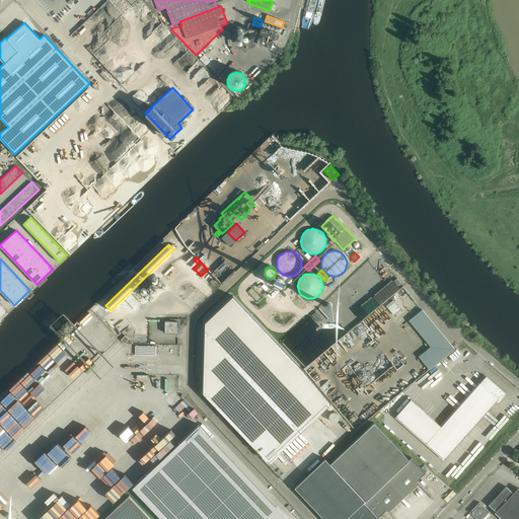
[(150,300),(155,296),(162,289),(166,285),(160,278),(155,282),(147,289),(148,290),(144,294),(150,300)]
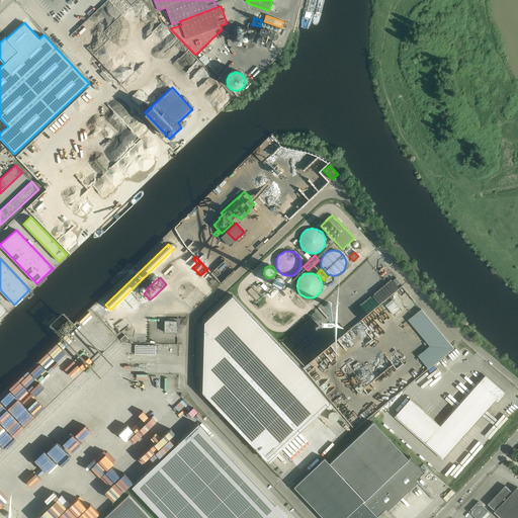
[(276,287),(277,288),(278,288),(279,288),(280,288),(281,287),(282,287),(283,286),(283,285),(284,284),(284,283),(284,282),(284,281),(284,280),(283,279),(283,278),(282,278),(281,277),(280,277),(279,277),(278,277),(277,277),(276,277),(275,278),(274,279),(273,280),(273,281),(273,282),(273,283),(273,284),(274,285),(274,286),(275,286),(276,287)]
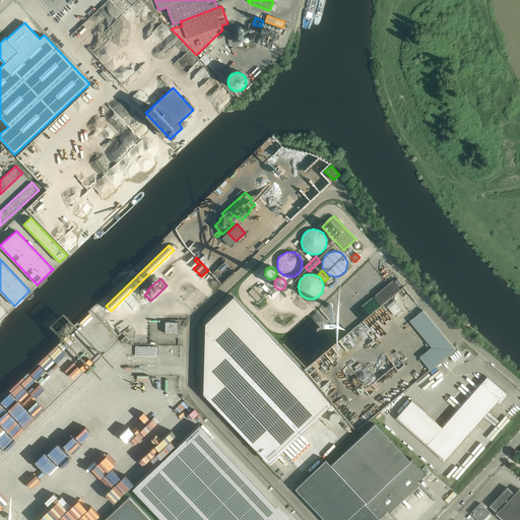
[(257,283),(253,287),(261,297),(265,293),(260,287),(262,286),(260,285),(259,286),(257,283)]
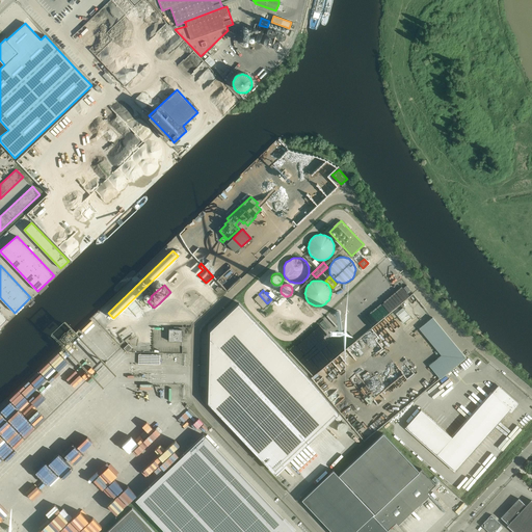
[(254,298),(263,308),(267,304),(258,295),(254,298)]
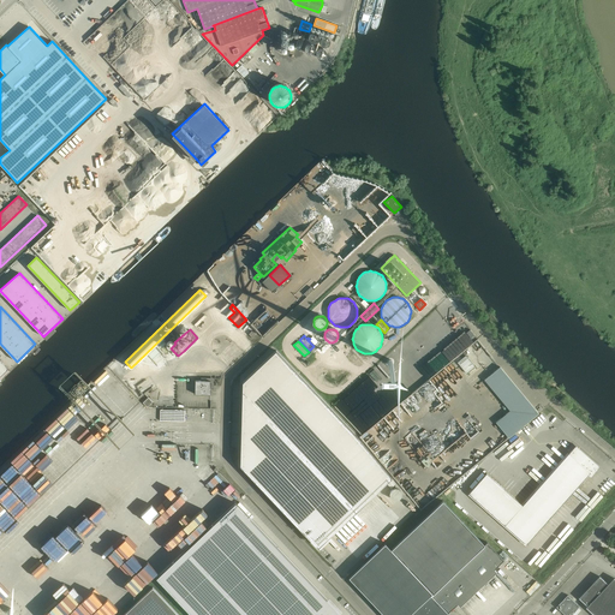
[(243,382),(240,465),(306,536),(308,535),(318,545),(375,491),(376,493),(386,483),(390,489),(398,483),(359,439),(276,350),(243,382)]
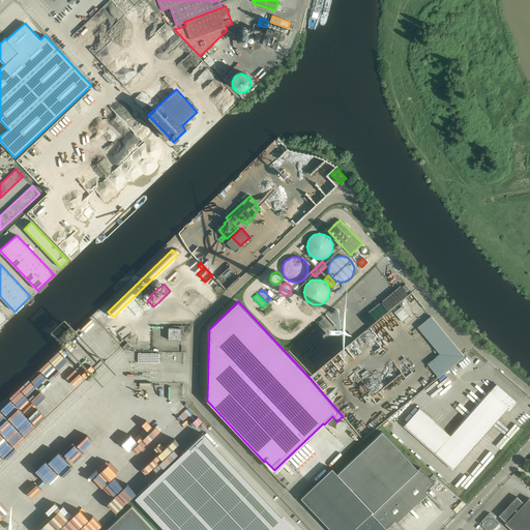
[(395,313),(403,322),(410,317),(403,306),(395,313)]
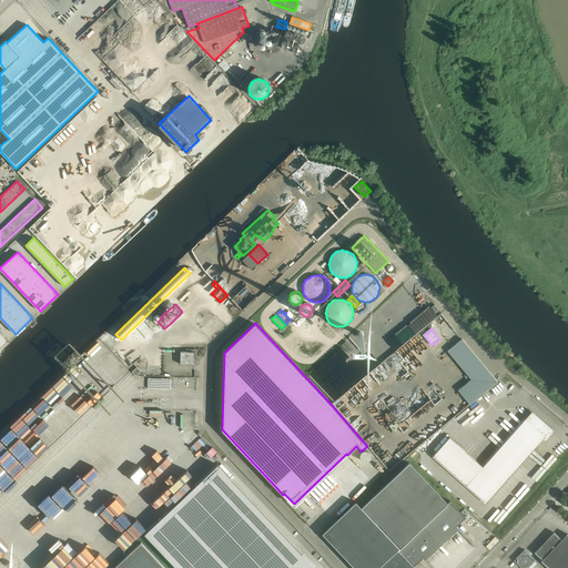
[(497,382),(462,338),(447,351),(470,378),(457,389),(470,404),(485,392),(497,382)]
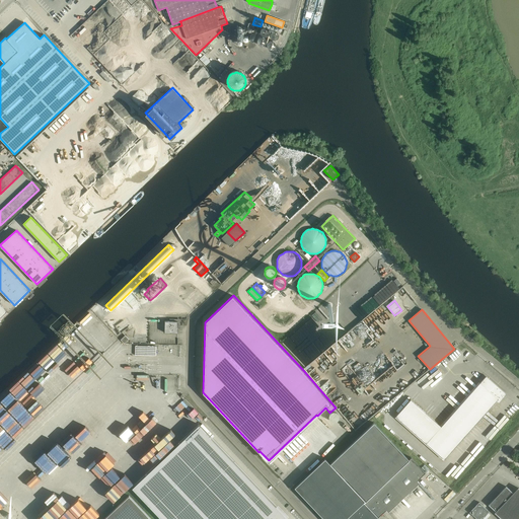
[(173,320),(172,321),(165,321),(164,332),(177,332),(178,328),(180,328),(180,327),(178,327),(178,322),(178,321),(177,320),(176,319),(175,319),(174,319),(173,320)]
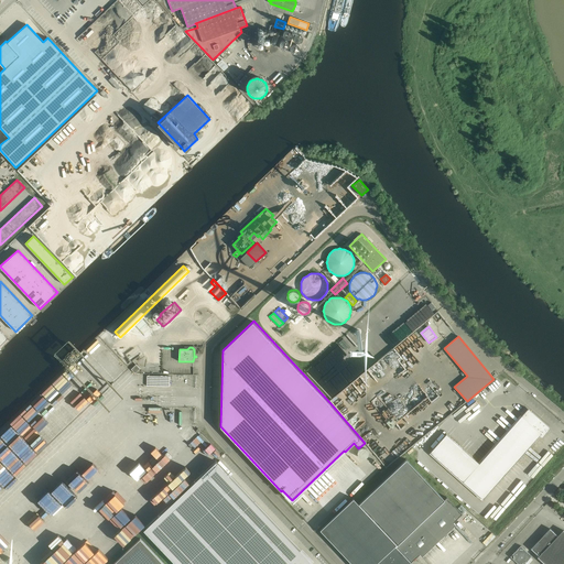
[(136,373),(140,368),(136,365),(131,369),(136,373)]
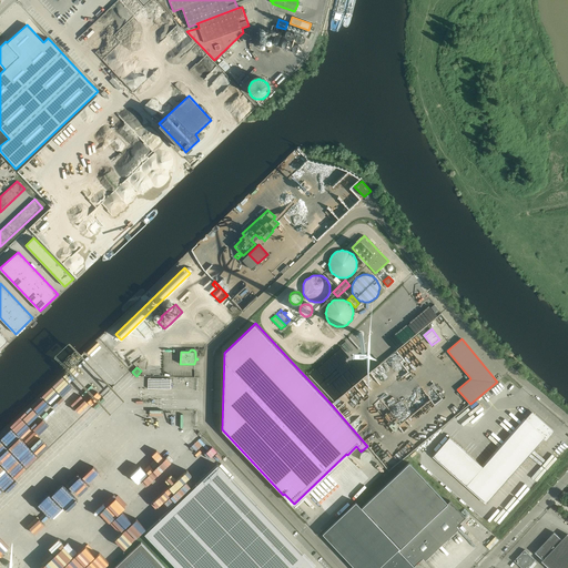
[(68,381),(72,386),(78,382),(73,376),(68,381)]
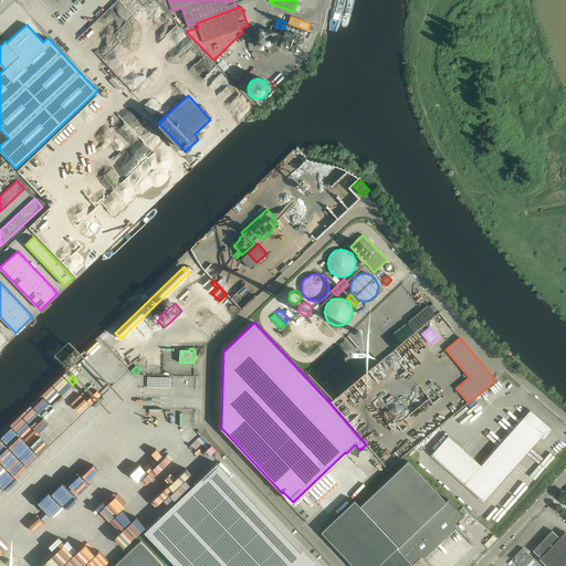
[(170,377),(147,377),(147,387),(170,387),(170,377)]
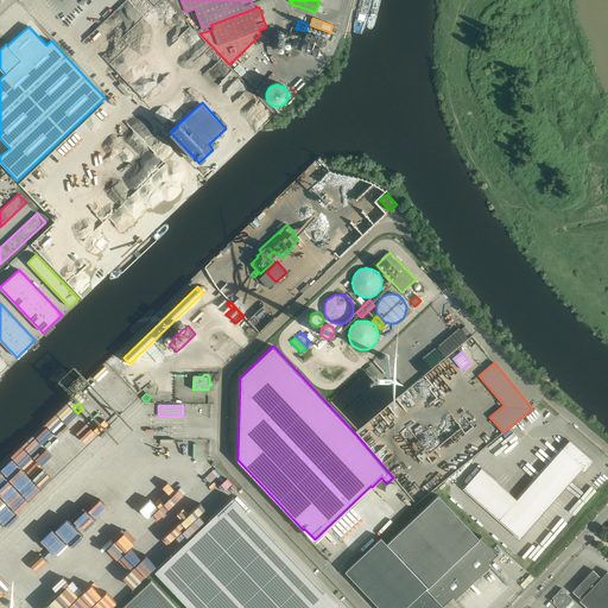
[(166,453),(168,438),(152,438),(152,453),(166,453)]
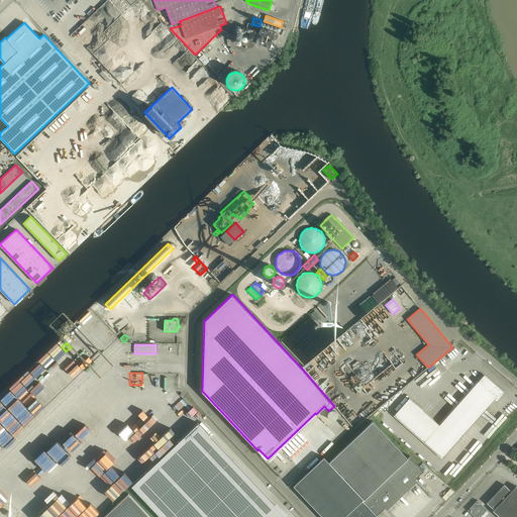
[(409,398),(394,414),(442,457),(495,398),(497,400),(498,399),(502,395),(501,395),(503,392),(484,375),(482,378),(482,377),(439,424),(409,398)]
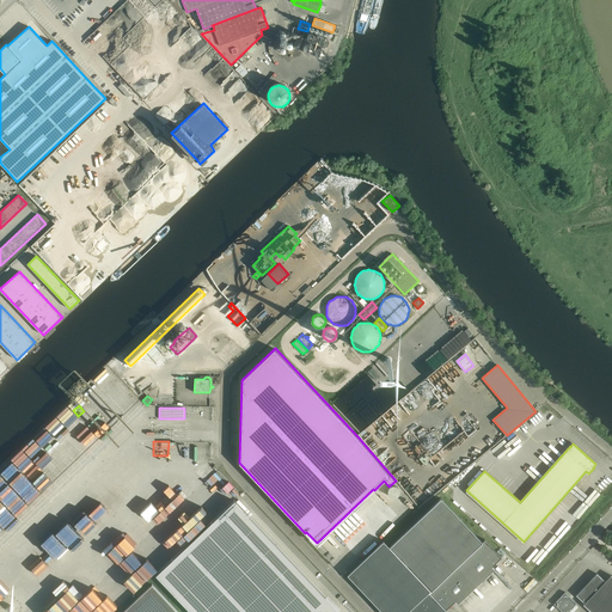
[(544,451),(532,464),(544,473),(555,460),(544,451)]
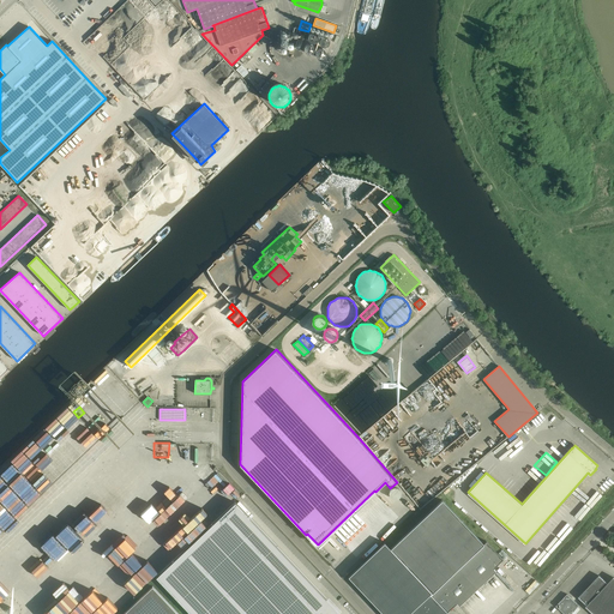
[(113,505),(124,495),(112,483),(104,491),(107,493),(104,495),(113,505)]
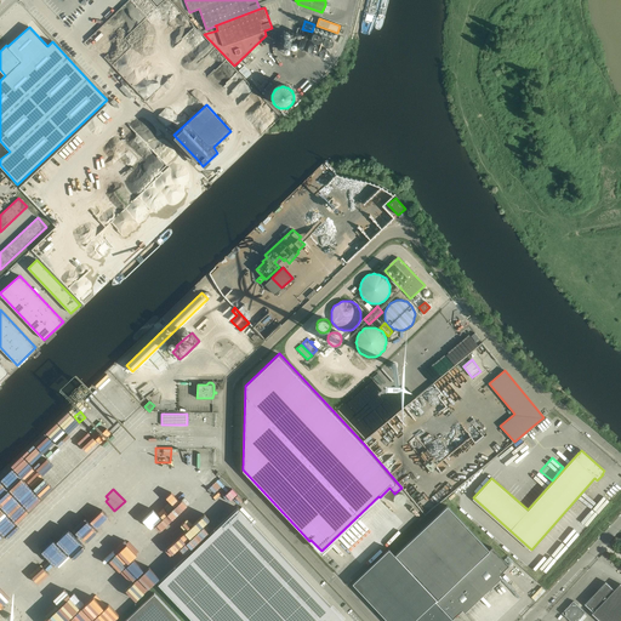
[(596,507),(599,511),(611,499),(607,495),(596,507)]
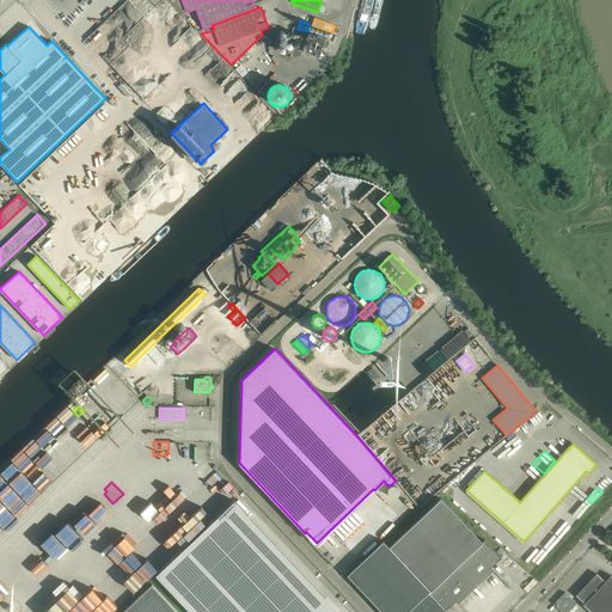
[(441,499),(389,546),(430,591),(428,592),(446,610),(456,600),(458,604),(494,568),(491,565),(501,557),(493,548),(484,539),(482,542),(441,499)]
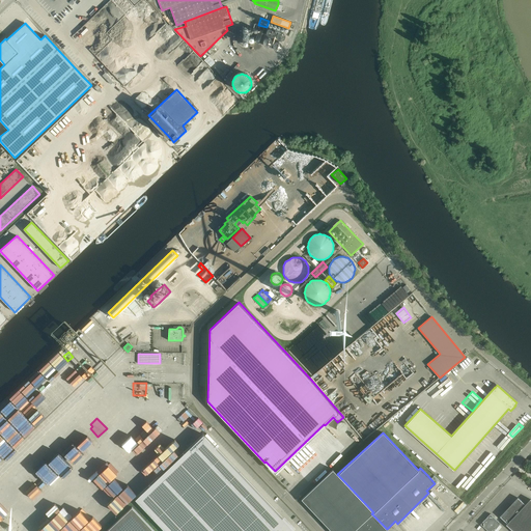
[(165,530),(290,530),(292,529),(282,518),(203,434),(135,499),(165,530)]
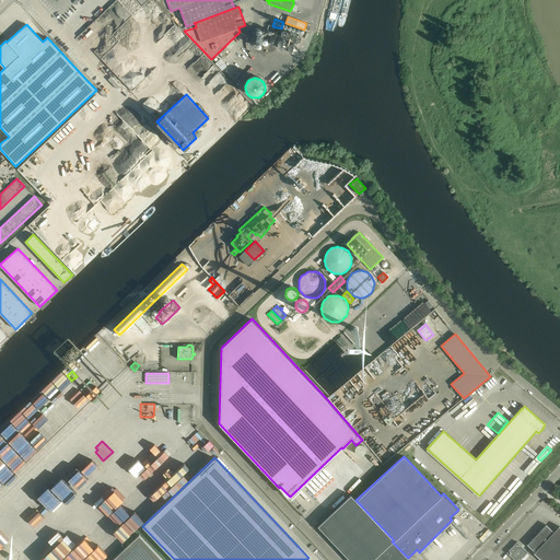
[(135,478),(139,483),(143,480),(148,486),(153,480),(149,476),(150,475),(144,469),(135,478)]
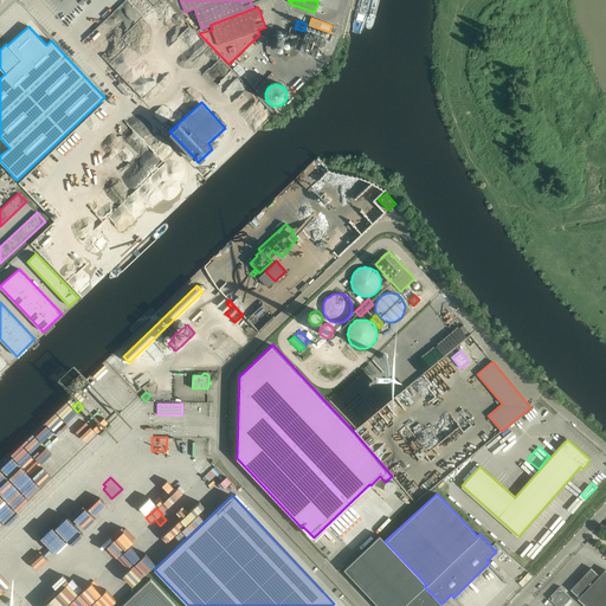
[(47,523),(64,540),(79,524),(68,511),(58,522),(53,517),(47,523)]
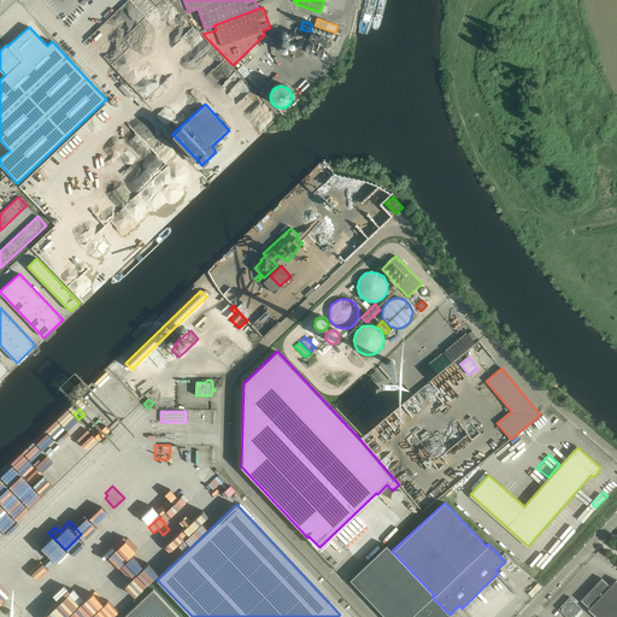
[(110,542),(98,553),(113,573),(121,566),(130,577),(141,569),(136,562),(131,565),(128,560),(133,557),(122,545),(116,550),(110,542)]
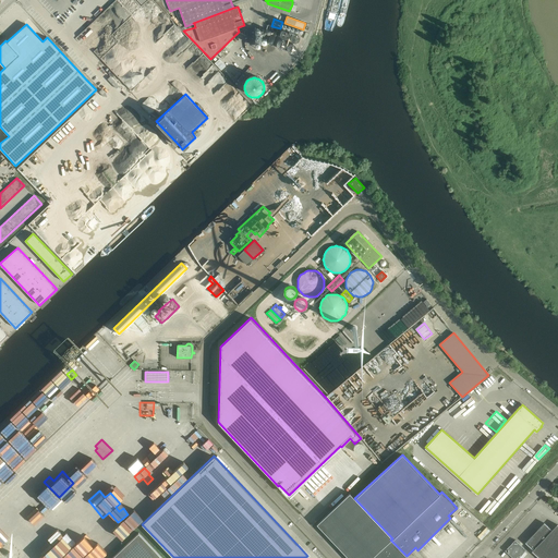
[(349,493),(316,524),(348,557),(408,557),(407,556),(390,540),(392,538),(354,498),(349,493)]
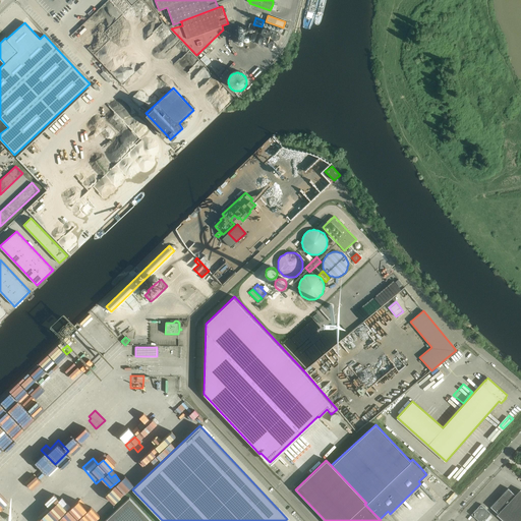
[(83,520),(81,518),(87,514),(77,502),(78,501),(71,490),(64,496),(67,490),(63,487),(57,497),(60,495),(62,498),(54,509),(56,511),(61,517),(63,516),(69,520),(68,520),(67,520),(83,520)]
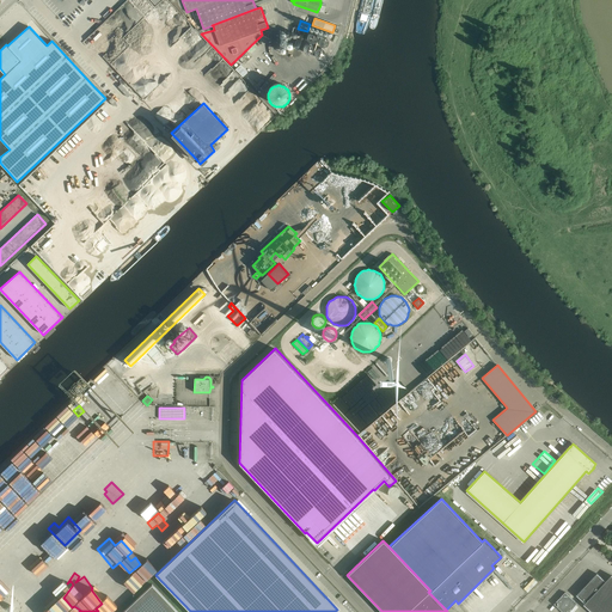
[(611,611),(611,575),(611,576),(606,582),(598,574),(577,595),(587,604),(586,605),(592,611),(611,611)]
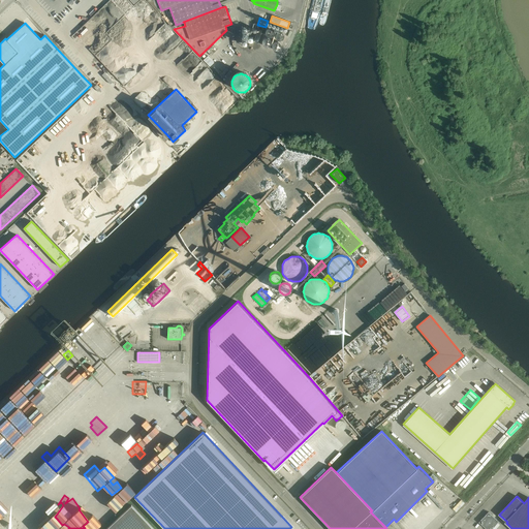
[(105,528),(153,528),(131,505),(105,528)]
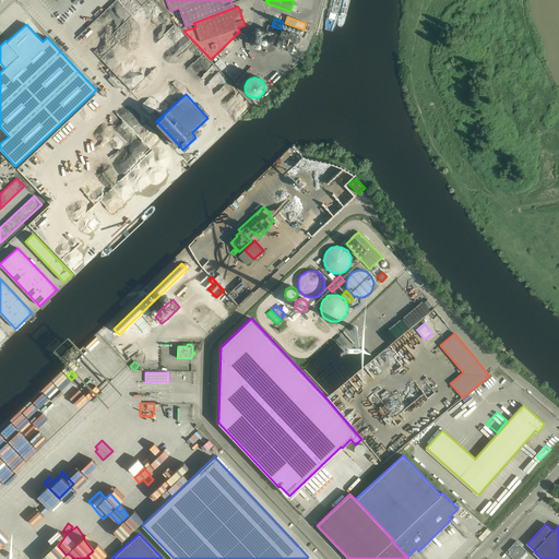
[(515,540),(506,551),(513,558),(519,558),(526,550),(515,540)]
